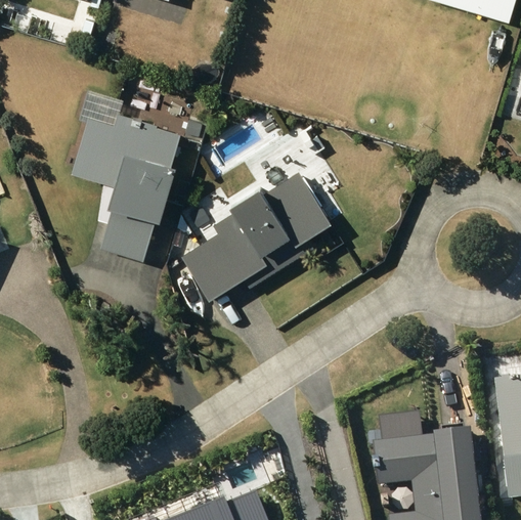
[(432,0),(509,23),(515,0),(432,0)]
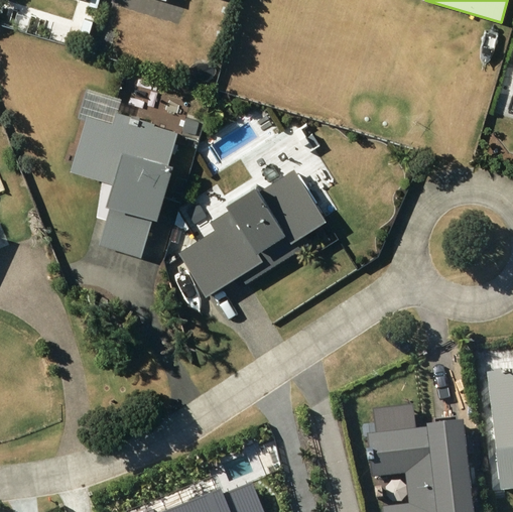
[(112,206),(100,246),(141,258),(153,218),(156,219),(171,165),(167,163),(177,133),(116,115),(113,124),(87,116),(71,170),(111,182),(104,204),(112,206)]
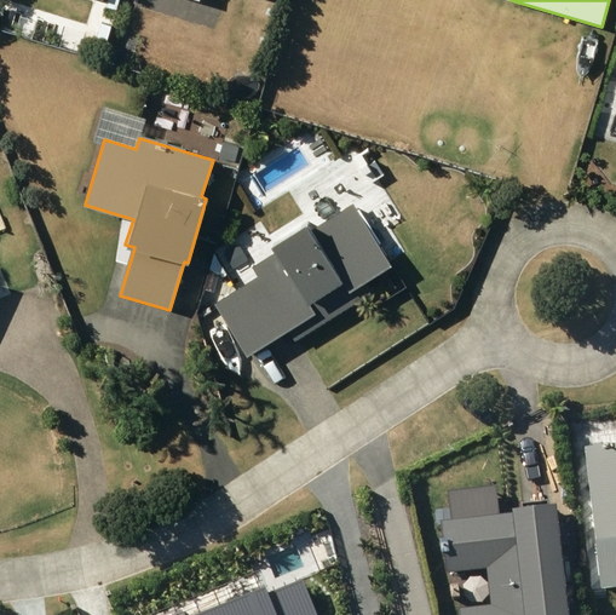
[(376,165),(387,173),(392,168),(381,160),(376,165)]
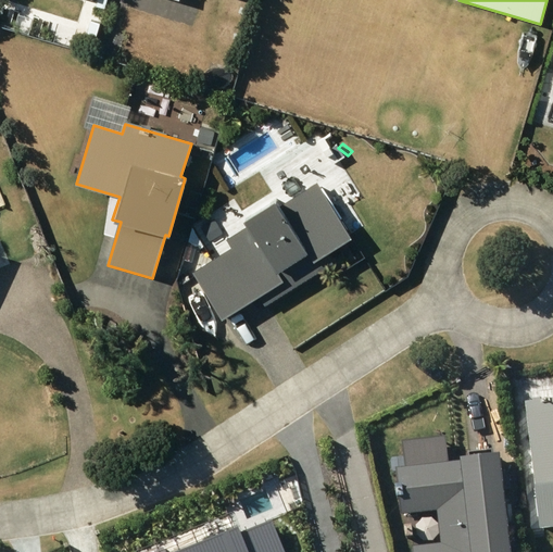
[(243,218),(249,227),(227,241),(233,250),(193,274),(222,321),(260,297),(265,308),(334,264),(327,253),(351,238),(317,184),(279,207),(275,200),(243,218)]
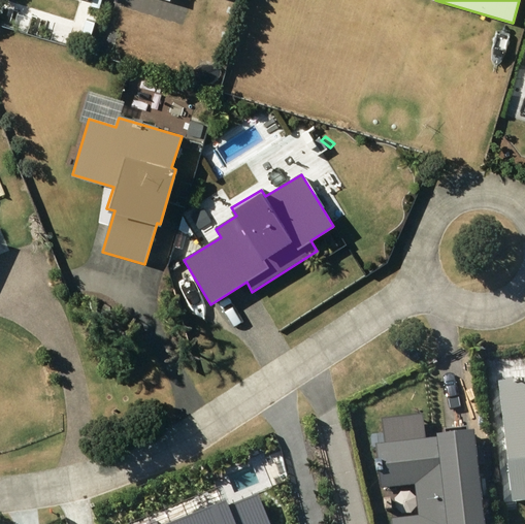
[(157,250),(169,253),(173,235),(161,232),(157,250)]
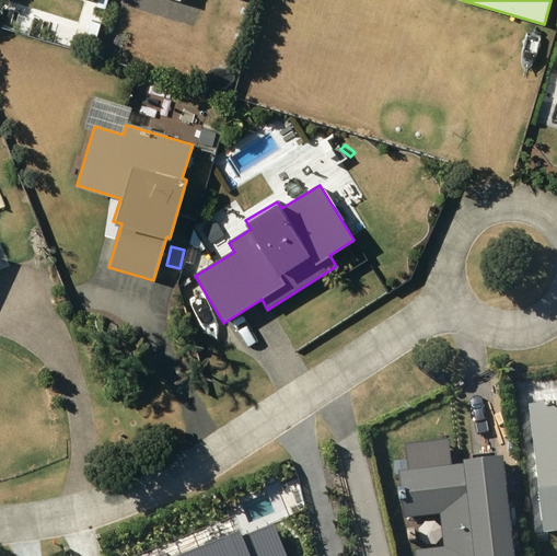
[(556,406),(530,409),(544,540),(556,537),(556,406)]
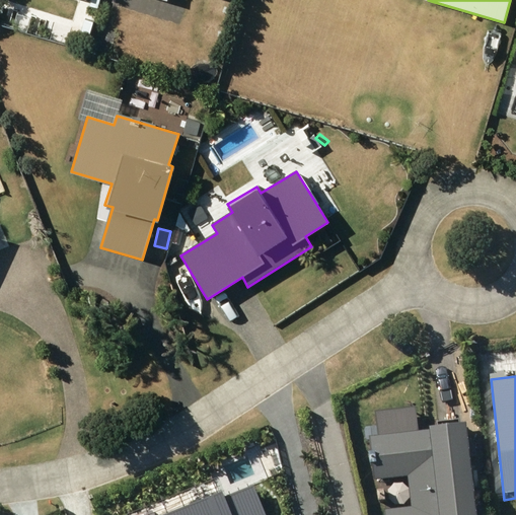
[(415,475),(420,514),(482,514),(471,431),(374,443),(376,457),(373,458),(374,467),(377,467),(379,480),(415,475)]
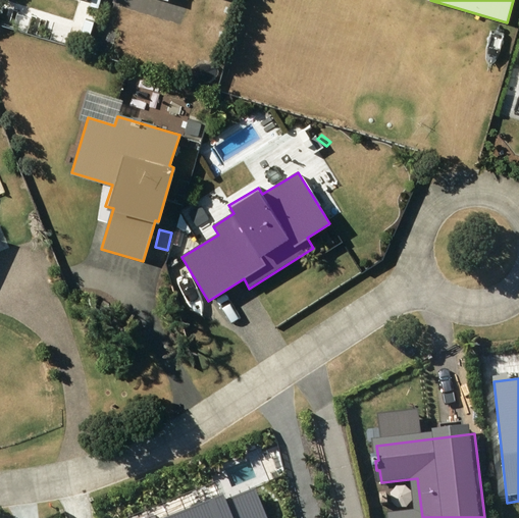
[(365,502),(368,517),(380,515),(376,499),(365,502)]
